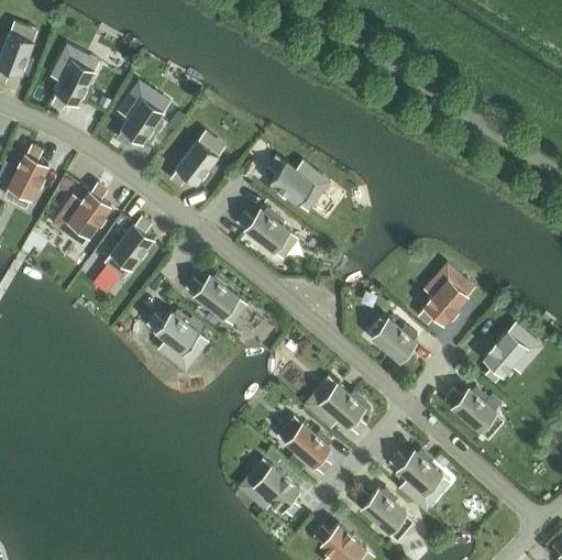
[(0,68),(20,77),(33,43),(8,33),(0,54),(0,68)]
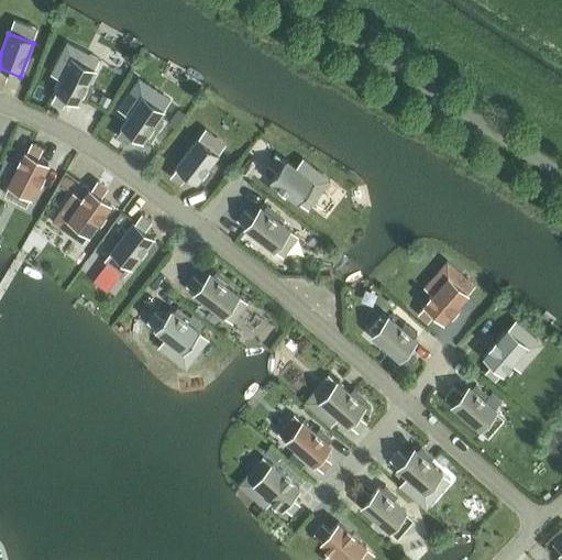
[(54,94),(78,106),(95,73),(70,62),(54,94)]
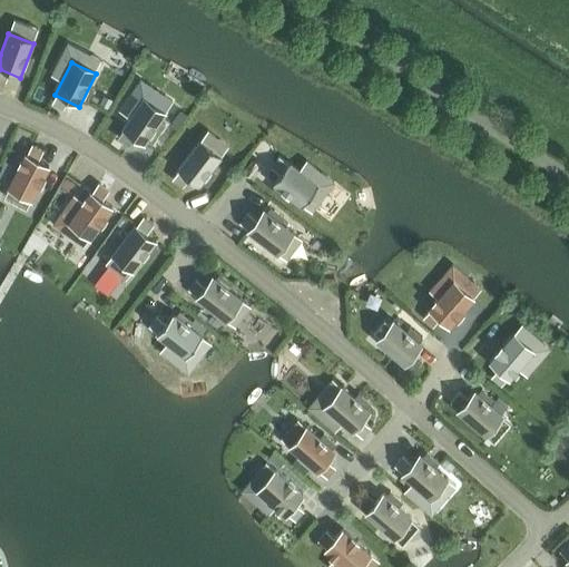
[(121,132),(144,146),(165,116),(143,100),(121,132)]
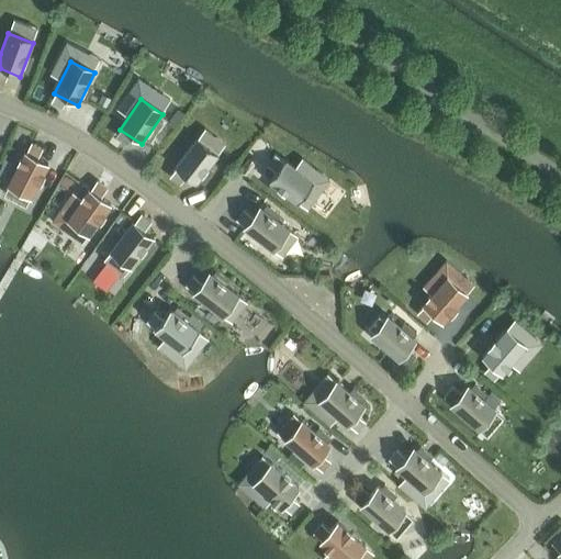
[(197,141),(175,170),(195,186),(217,157),(197,141)]
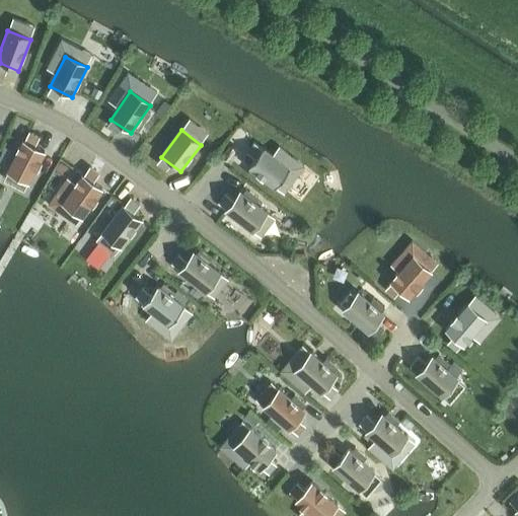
[(21,143),(6,173),(27,185),(44,154),(21,143)]
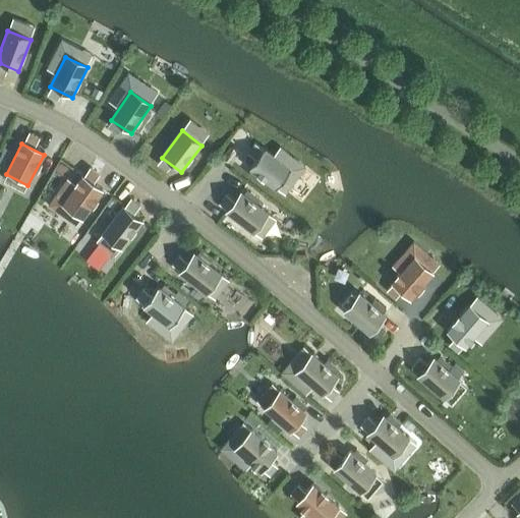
[(248,171),(276,191),(290,172),(264,151),(248,171)]
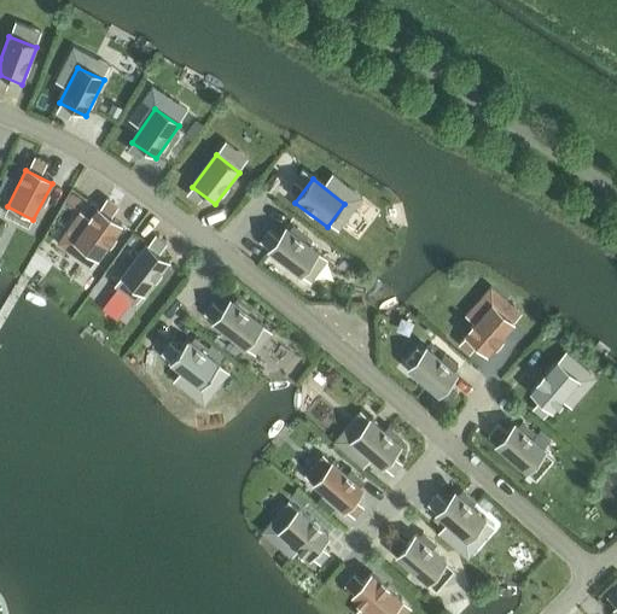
[(97,211),(74,244),(97,261),(121,228),(97,211)]
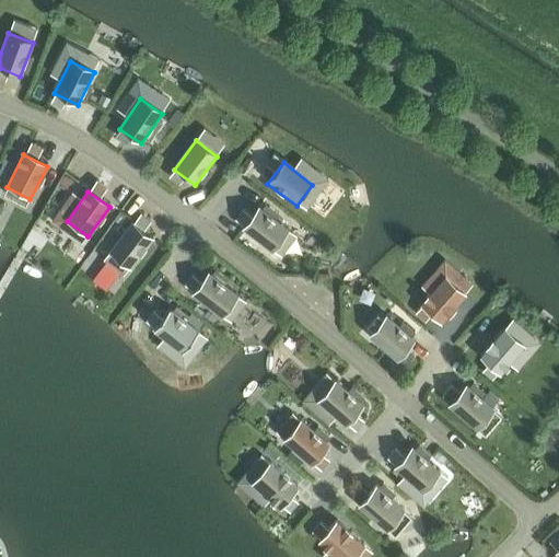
[(242,231),(270,253),(287,232),(258,209),(242,231)]
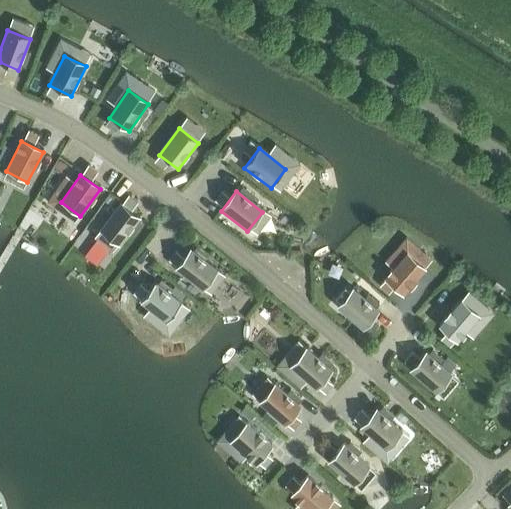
[(99,231),(119,246),(139,219),(120,205),(99,231)]
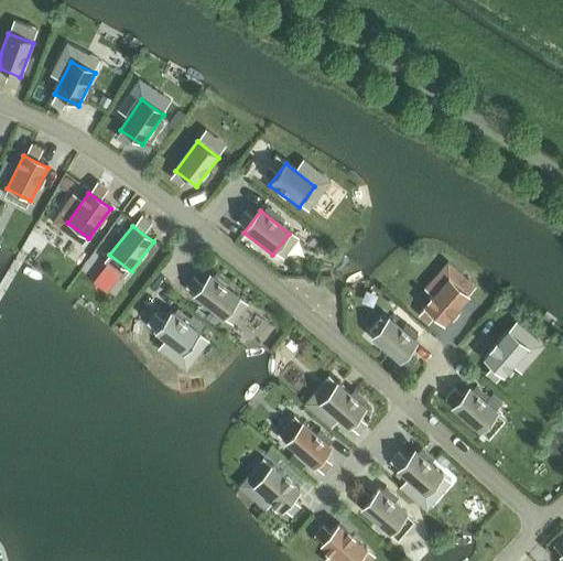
[(193,298),(222,320),(238,299),(209,277),(193,298)]
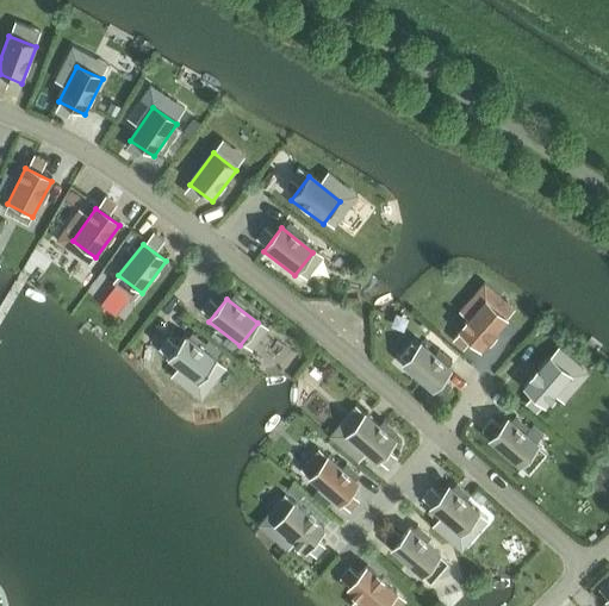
[(459,332),(480,351),(507,322),(485,303),(459,332)]
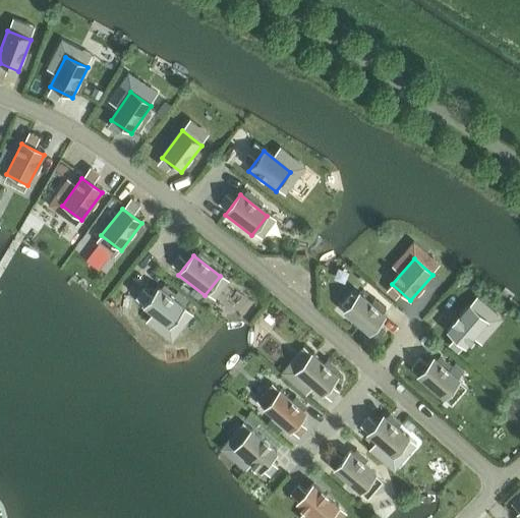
[(157,289),(142,308),(169,330),(184,309),(157,289)]
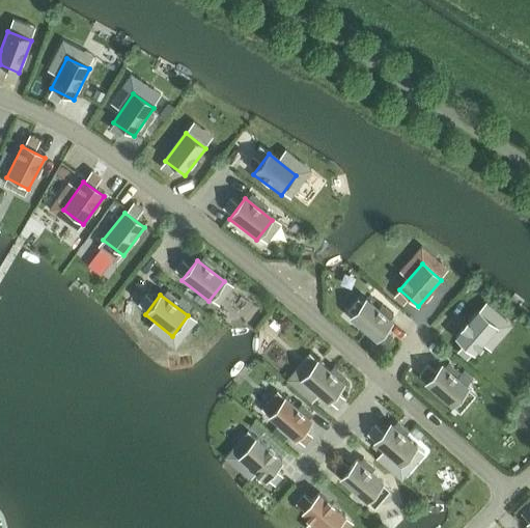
[(350,321),(375,342),(392,324),(366,301),(350,321)]
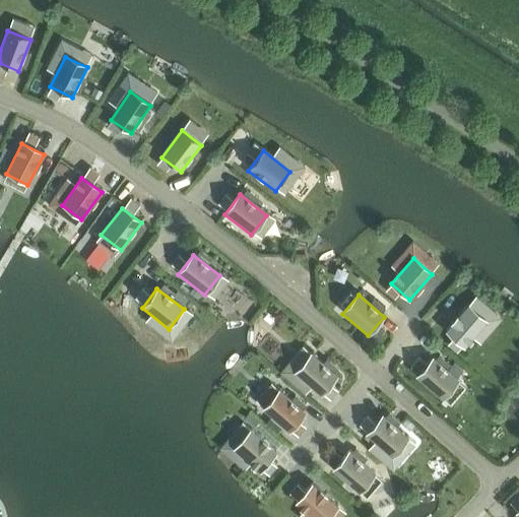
[(468,306),(446,332),(464,347),(487,322),(468,306)]
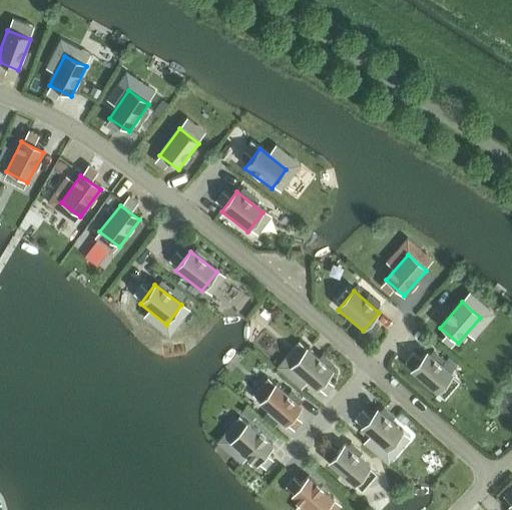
[(291,369),(316,391),(332,373),(307,351),(291,369)]
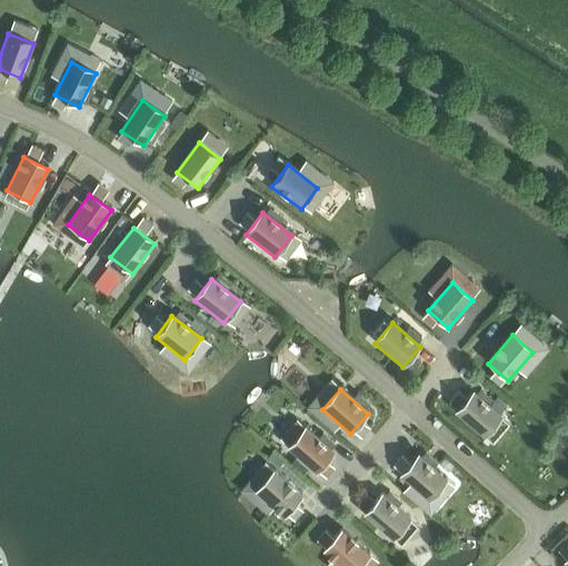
[(472,394),(456,414),(484,438),(501,418),(472,394)]
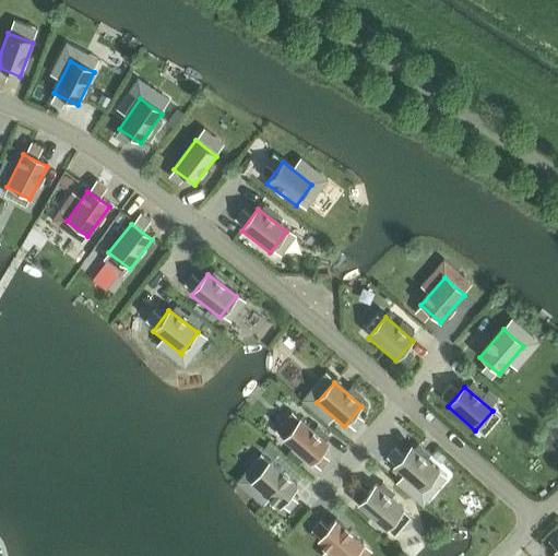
[(299,422),(283,441),(310,465),(327,446),(299,422)]
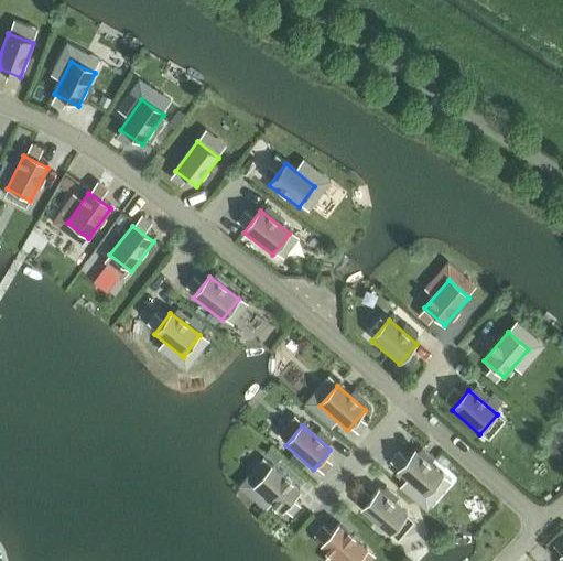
[(414,453),(397,473),(424,497),(442,477),(414,453)]
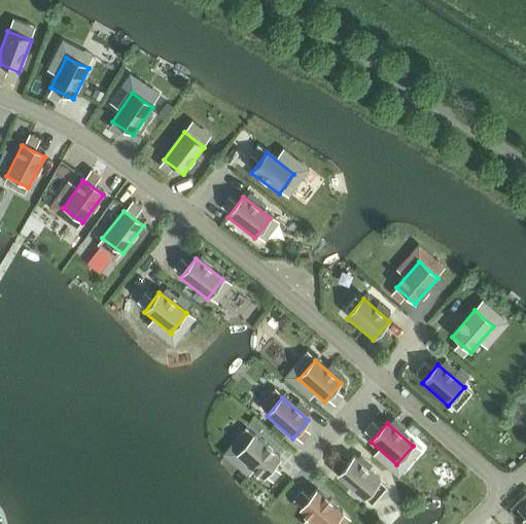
[(273,426),(269,431),(280,441),(284,435),(273,426)]
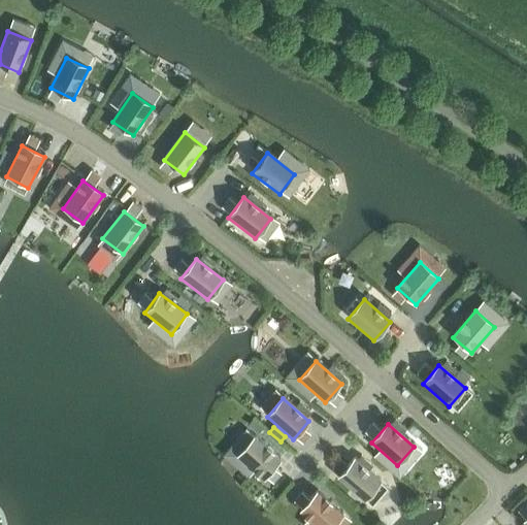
[(237,457),(263,480),(280,461),(254,438),(237,457)]
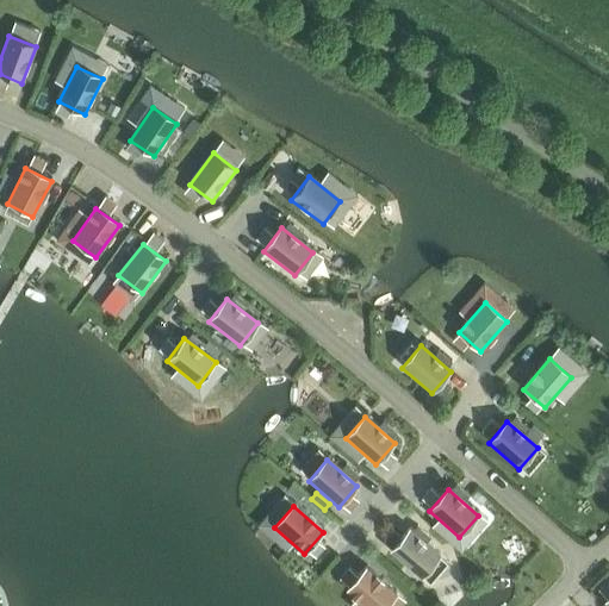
[(390,553),(420,579),(439,557),(409,531),(390,553)]
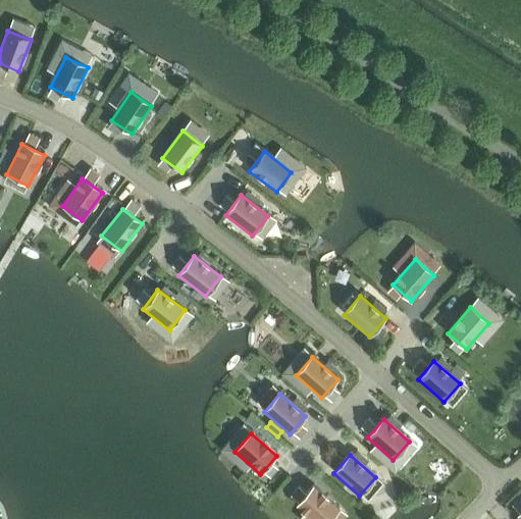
[(313,487),(297,506),(311,518),(330,518),(339,510),(313,487)]
